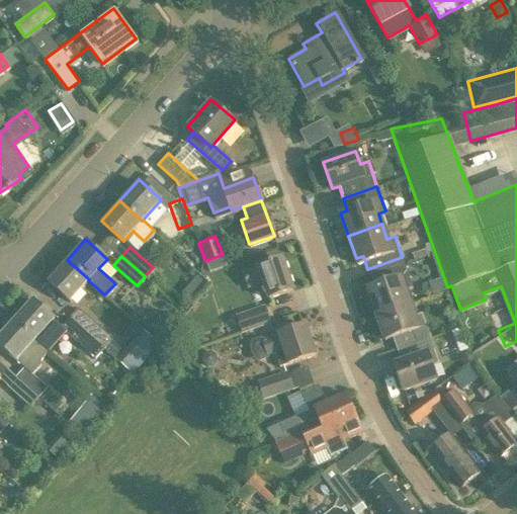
[(291,288),(280,257),(242,270),(248,285),(260,281),(266,297),(291,288)]
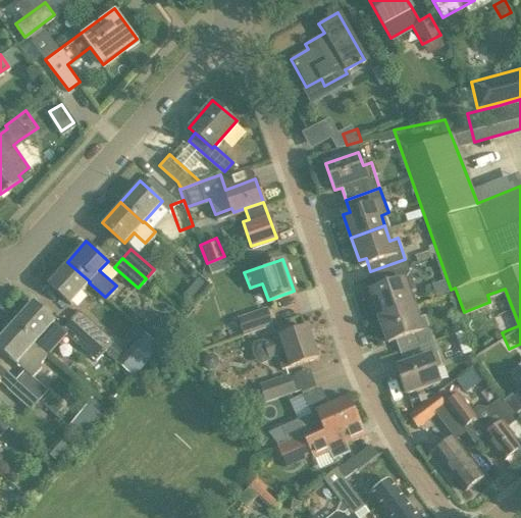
[(377,312),(411,301),(408,290),(415,288),(405,259),(370,271),(375,283),(368,287),(377,312)]
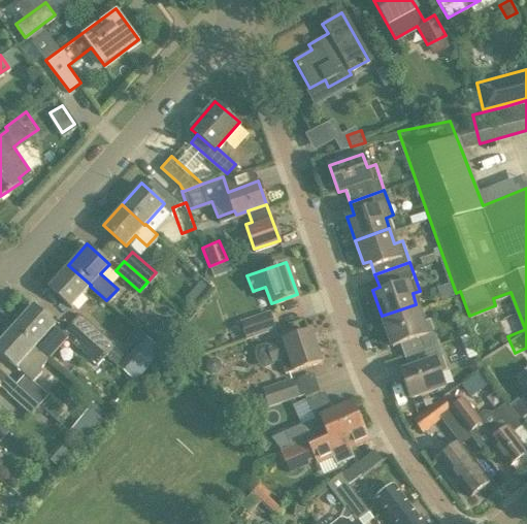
[(71,306),(90,286),(91,285),(68,265),(50,286),(71,306)]
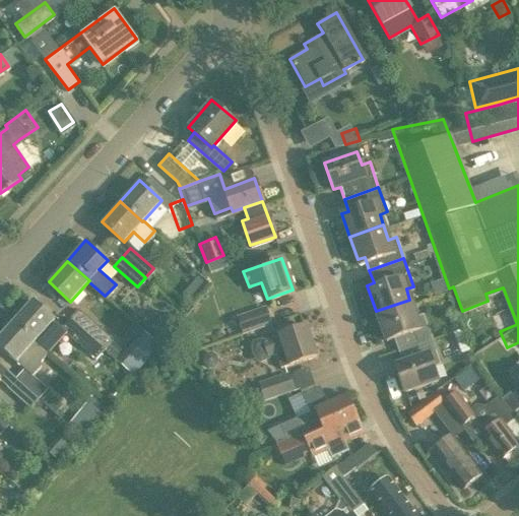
[(203,288),(207,283),(196,274),(192,279),(203,288)]
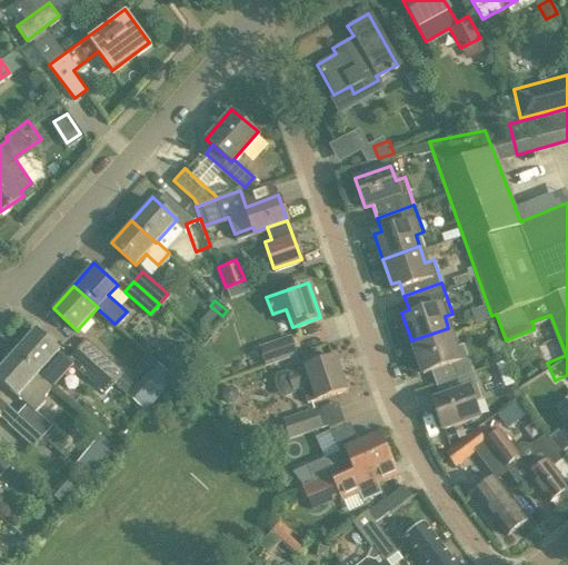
[(484,303),(470,308),(475,321),(488,316),(484,303)]
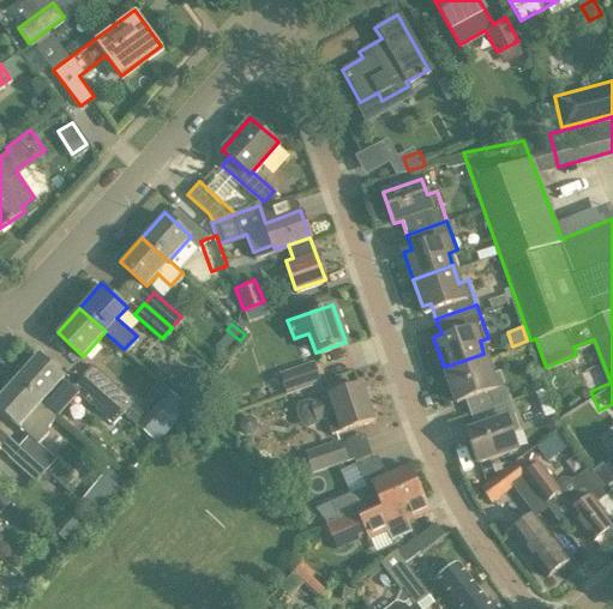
[(108,397),(82,373),(72,384),(37,354),(35,355),(29,353),(23,359),(26,366),(14,379),(55,414),(77,390),(97,409),(108,398),(108,397)]
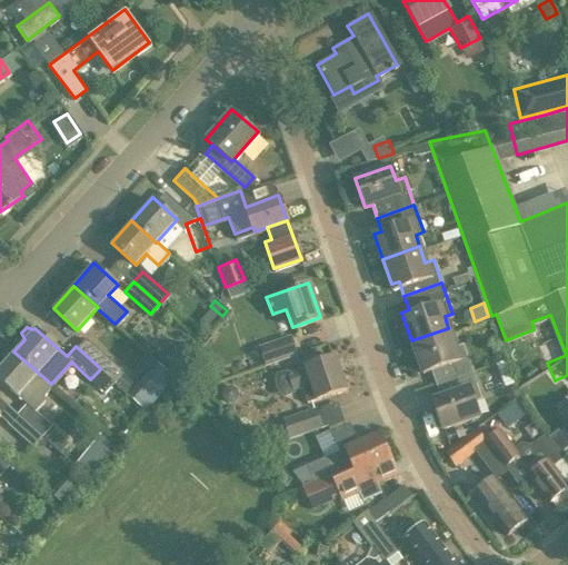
[(434,380),(471,367),(462,343),(455,346),(448,328),(411,340),(421,369),(429,367),(434,380)]
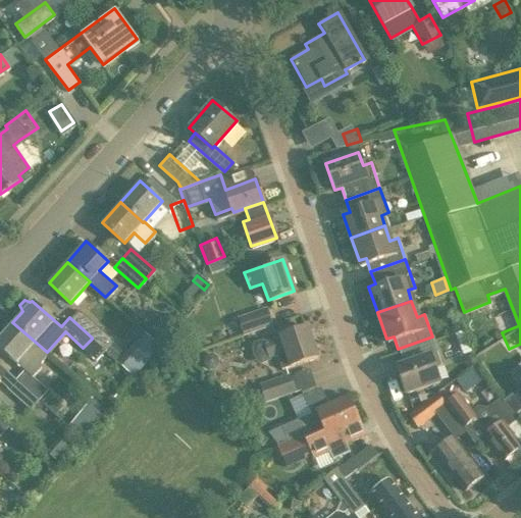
[(244,334),(272,324),(266,305),(237,315),(244,334)]
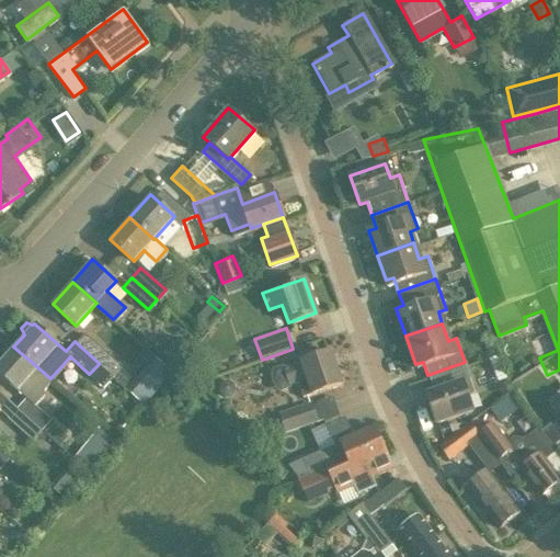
[(99,363),(99,364),(139,399),(149,388),(133,372),(132,373),(83,331),(75,341),(99,363)]
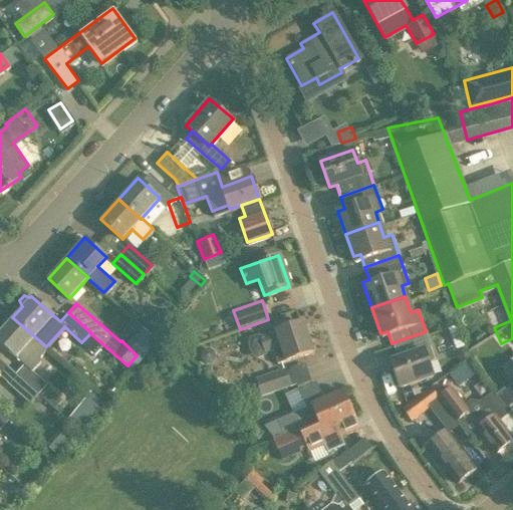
[(39,354),(46,346),(12,317),(0,330),(0,341),(23,362),(15,371),(37,392),(46,381),(31,368),(39,359),(39,354)]
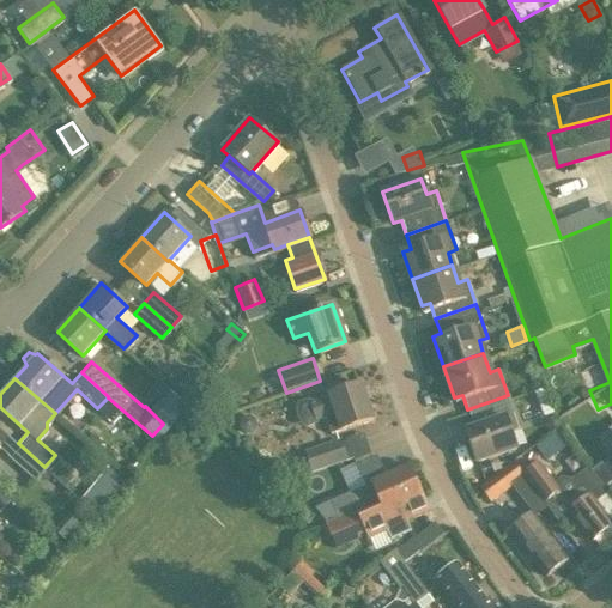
[(371,418),(358,382),(327,391),(309,397),(309,395),(297,399),(296,401),(295,406),(296,411),(296,414),(297,418),(300,420),(302,423),(306,424),(317,420),(316,417),(325,414),(329,431),(340,427),(371,418)]
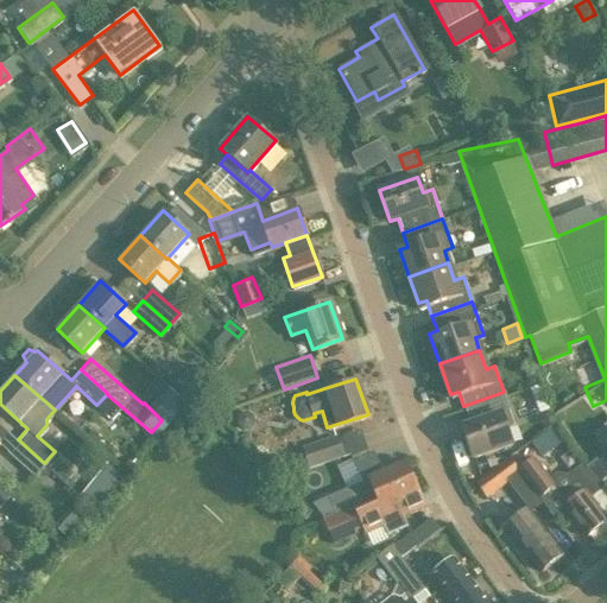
[(538,382),(529,386),(533,395),(542,392),(538,382)]
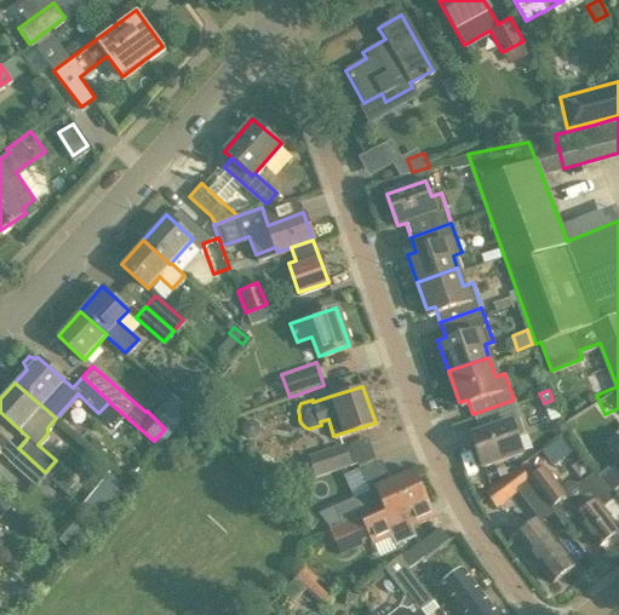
[(514,400),(473,414),(479,430),(469,432),(481,464),(521,449),(516,434),(525,431),(514,400)]
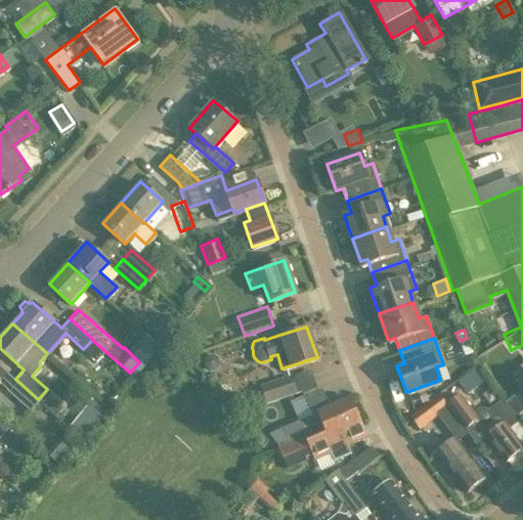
[(312,366),(295,371),(299,389),(315,385),(312,366)]
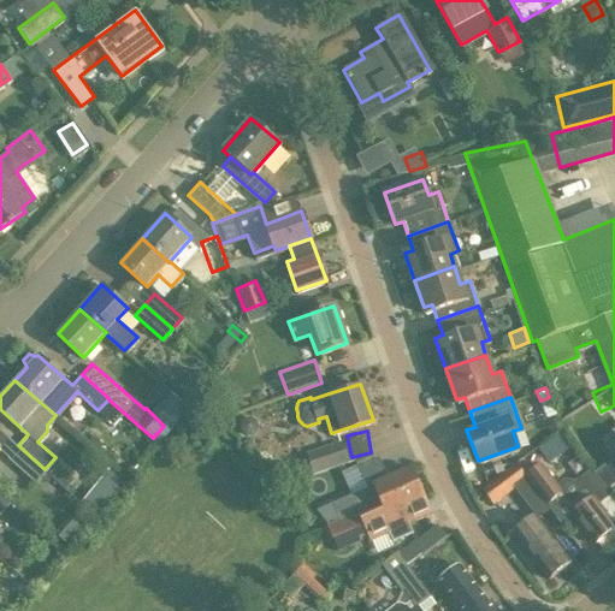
[(300,476),(348,460),(341,438),(305,450),(306,455),(295,458),(300,476)]
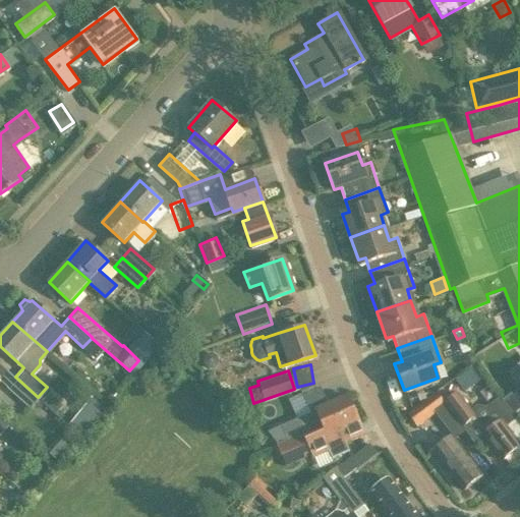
[(30,406),(38,397),(15,377),(7,386),(30,406)]
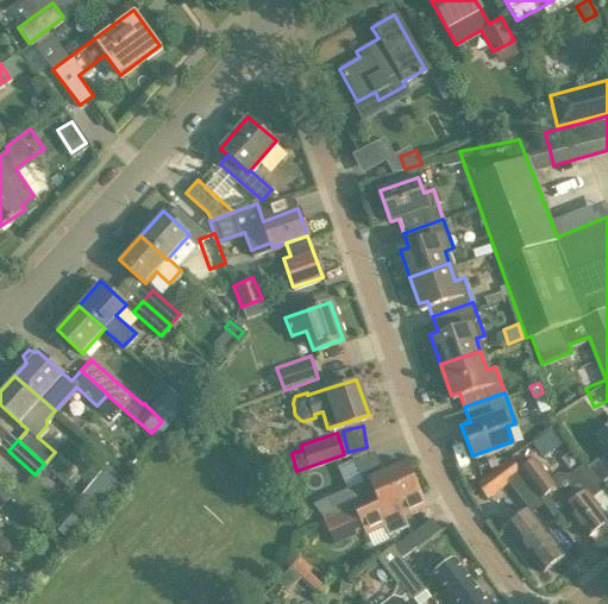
[(518,471),(541,502),(555,518),(568,510),(587,535),(607,518),(607,516),(590,494),(602,485),(600,482),(587,464),(584,461),(568,473),(557,471),(550,477),(533,454),(526,459),(519,450),(509,457),(520,470),(518,471)]
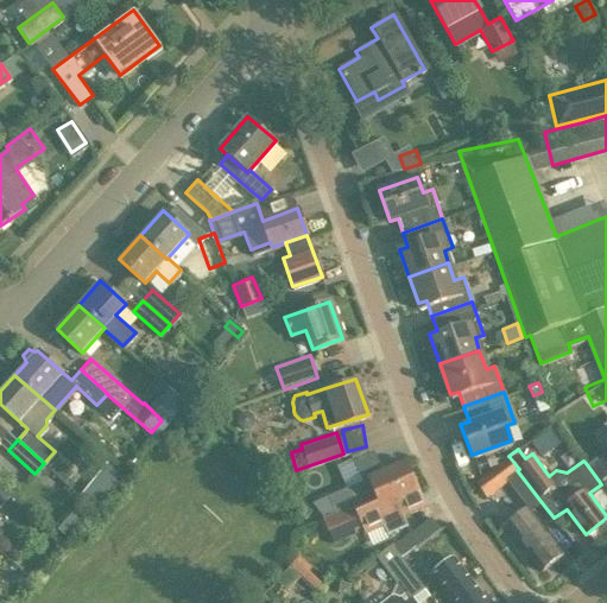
[(485,495),(505,480),(517,470),(519,469),(509,456),(474,481),(485,495)]
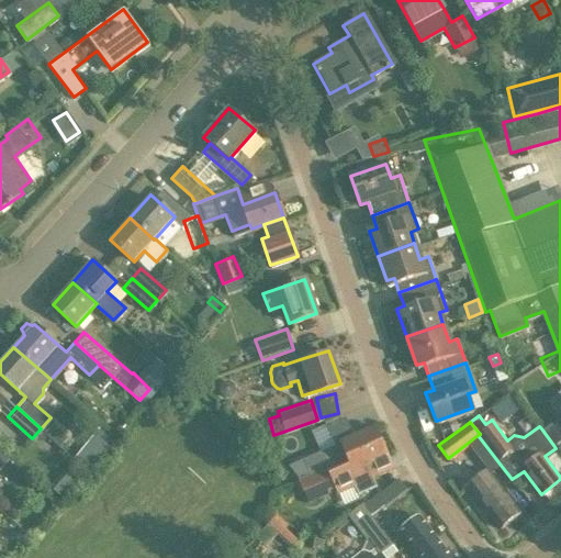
[(560,435),(550,422),(541,428),(553,445),(560,438),(560,435)]
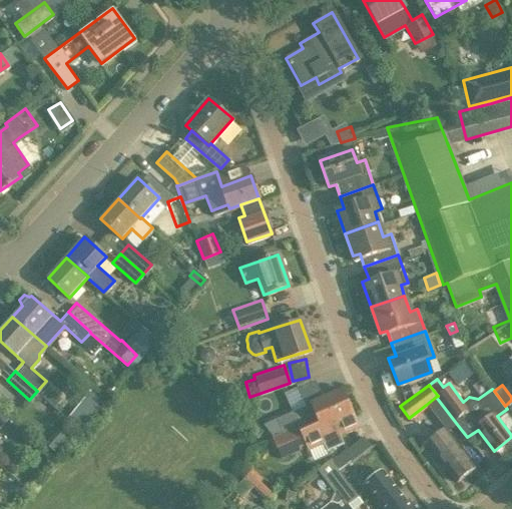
[(279,433),(348,403),(341,387),(310,401),(312,405),(274,422),(279,432),(279,433)]
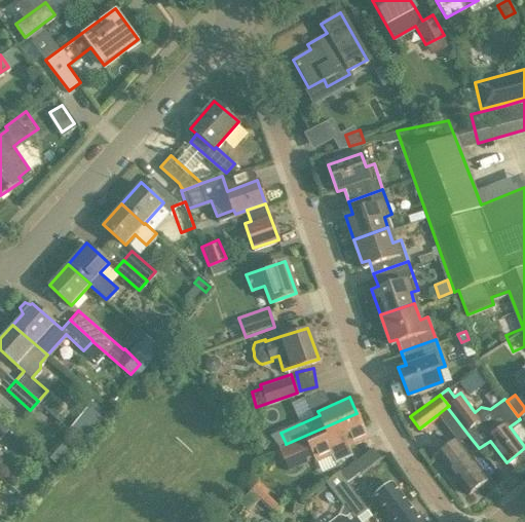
[(457,441),(467,434),(447,407),(437,415),(455,438),(457,441)]
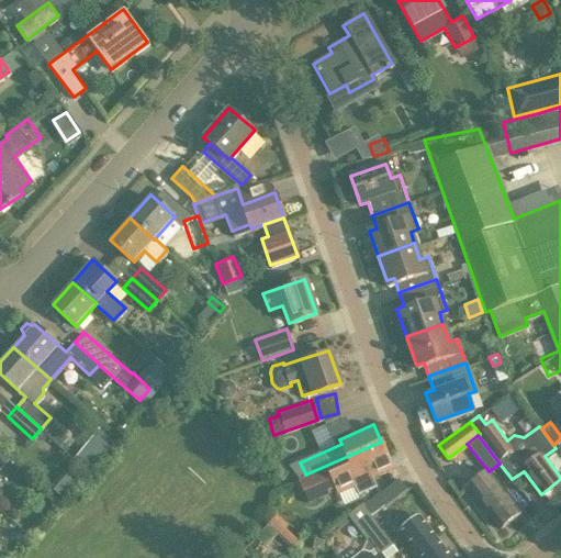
[(305,475),(305,473),(298,477),(307,500),(335,488),(336,492),(354,484),(357,492),(376,484),(372,476),(392,467),(381,442),(305,475)]
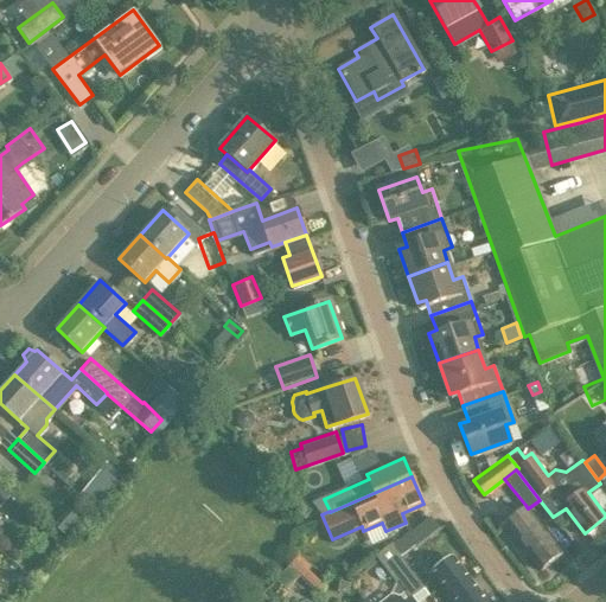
[(561,551),(528,508),(525,505),(504,522),(540,568),(561,551)]
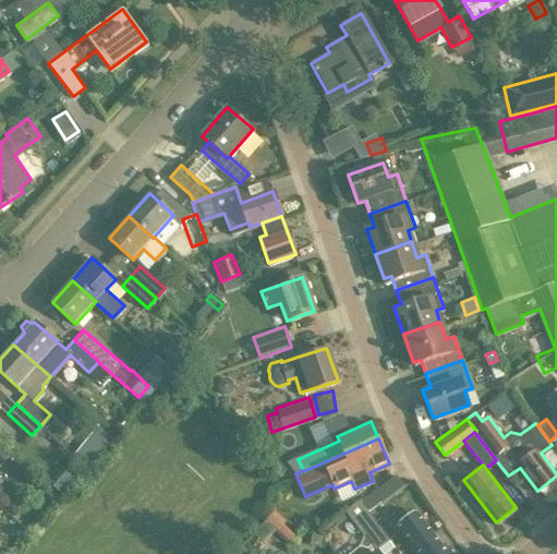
[(360,500),(368,512),(383,501),(384,502),(406,485),(396,472),(360,500)]
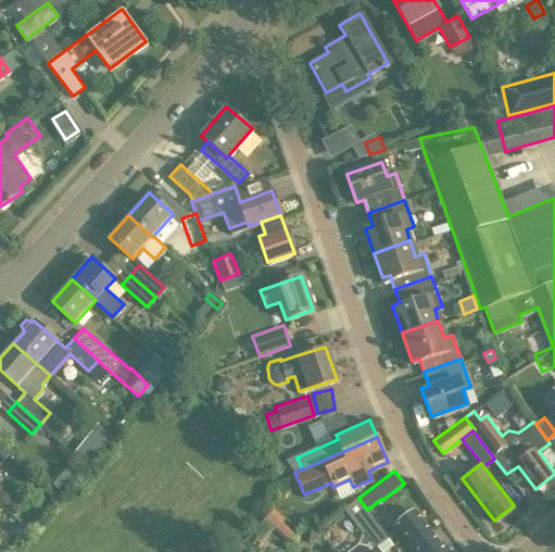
[(367,510),(358,498),(357,497),(343,507),(370,543),(373,547),(387,536),(367,510)]
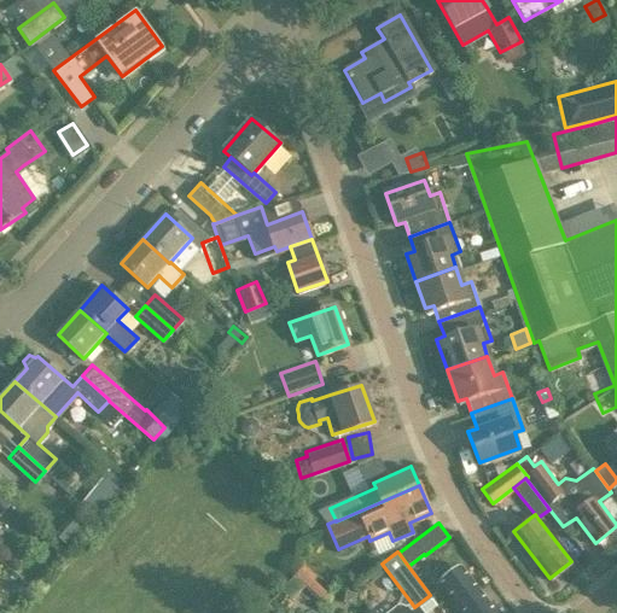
[(319,595),(325,589),(312,577),(316,573),(303,561),(294,572),(319,595)]
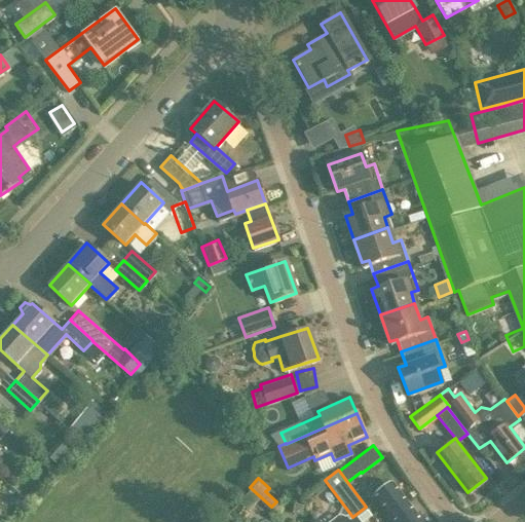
[(375,496),(367,502),(381,521),(383,521),(390,517),(394,521),(423,521),(397,487),(378,500),(375,496)]
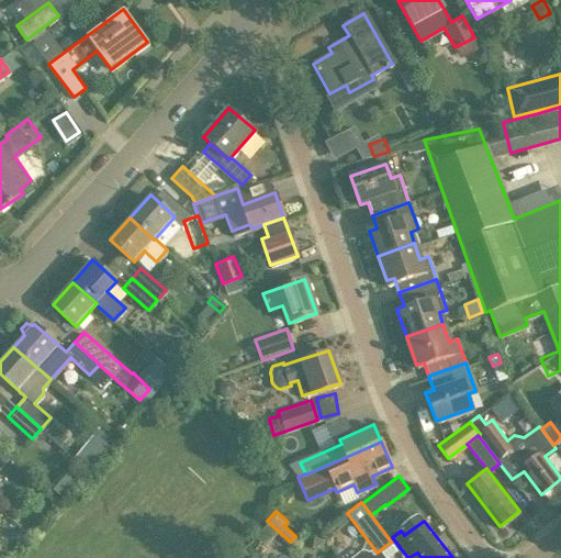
[(238,557),(250,557),(255,555),(246,545),(236,555),(238,557)]
